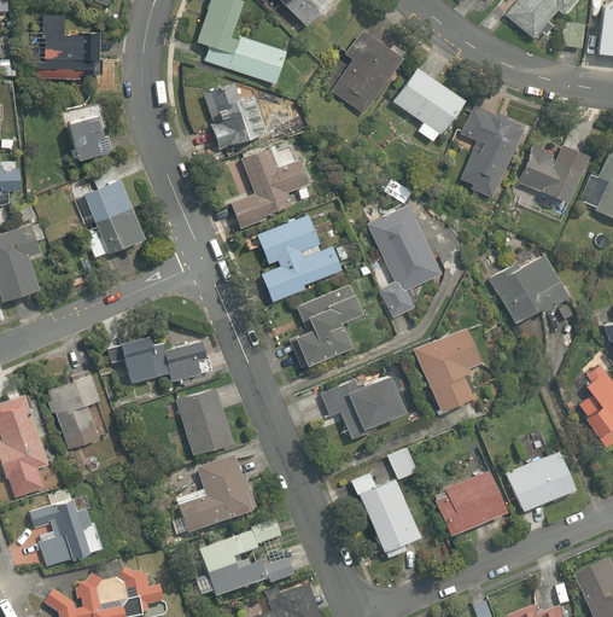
[(211,45),(206,60),(276,83),(287,51),(231,31),(241,0),(211,0),(197,40),(211,45)]
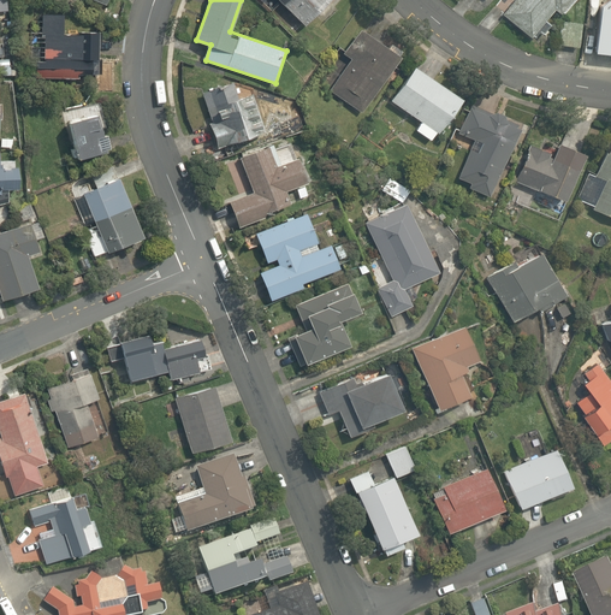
[(279,0),(307,27),(316,17),(326,25),(342,9),(332,0),(279,0)]
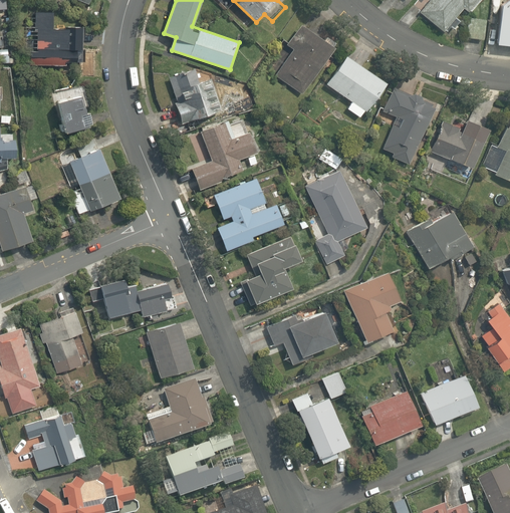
[(419,0),(415,7),(423,12),(420,17),(447,34),(450,29),(456,32),(461,23),(456,20),(462,10),(472,17),(482,0),(419,0)]
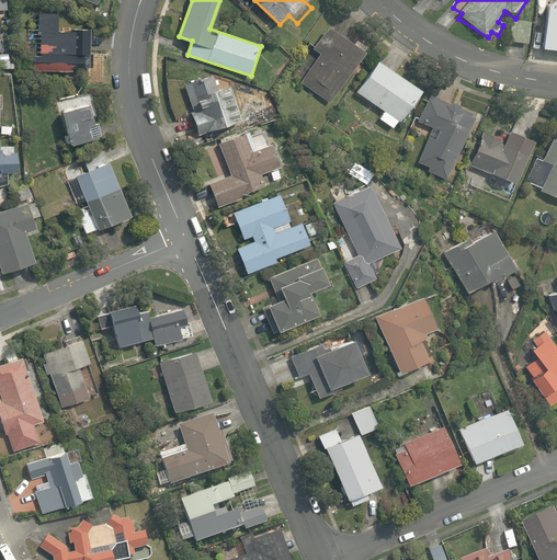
[(556,0),(544,0),(542,53),(556,53),(556,0)]
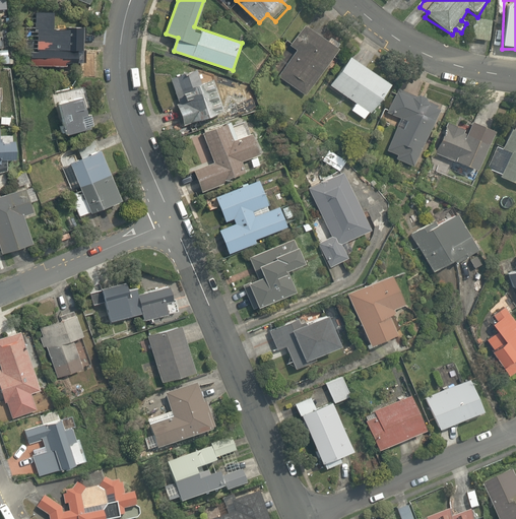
[(55,6),(36,6),(36,47),(29,47),(29,66),(77,66),(77,50),(83,50),(83,25),(55,25),(55,6)]
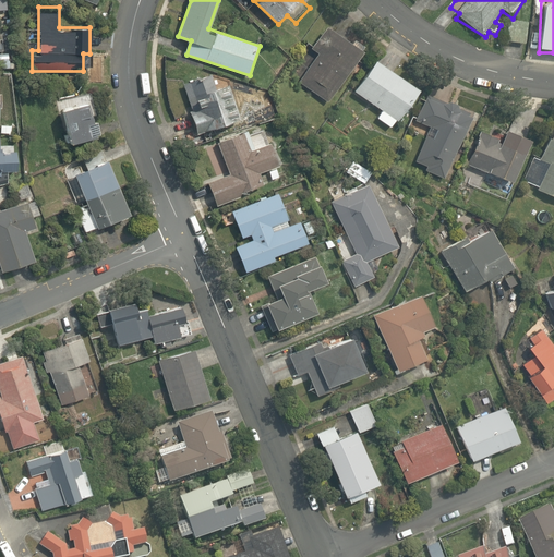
[(326,31),(314,50),(321,55),(302,85),(330,103),(361,51),(326,31)]
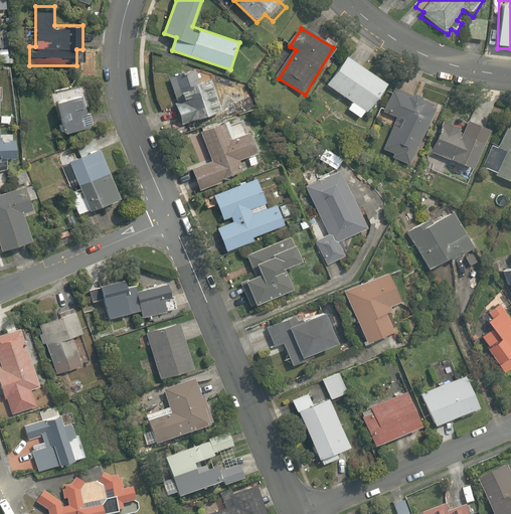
[(346,56),(328,84),(353,102),(349,109),(362,118),(385,82),(346,56)]
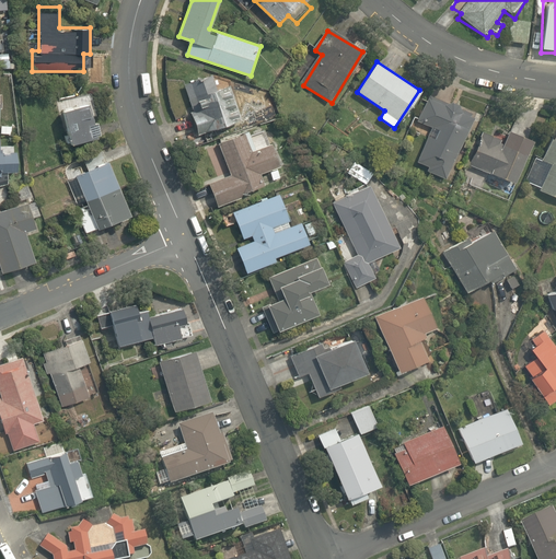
[(184,85),(195,112),(190,113),(197,128),(200,127),(204,135),(240,120),(220,71),(184,85)]
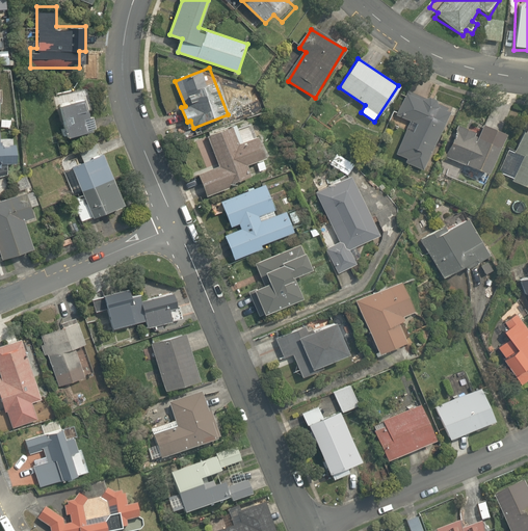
[(426,171),(448,108),(406,91),(398,117),(411,123),(399,155),(410,159),(407,164),(426,171)]
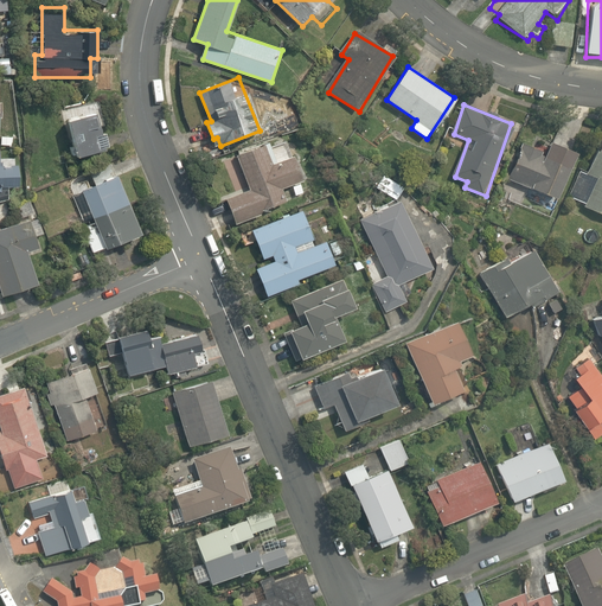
[(94,112),(65,117),(74,154),(102,148),(94,112)]
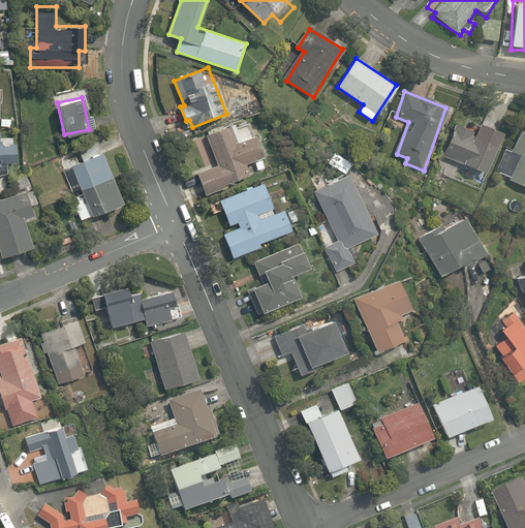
[(487,173),(501,132),(459,116),(444,156),(487,173)]
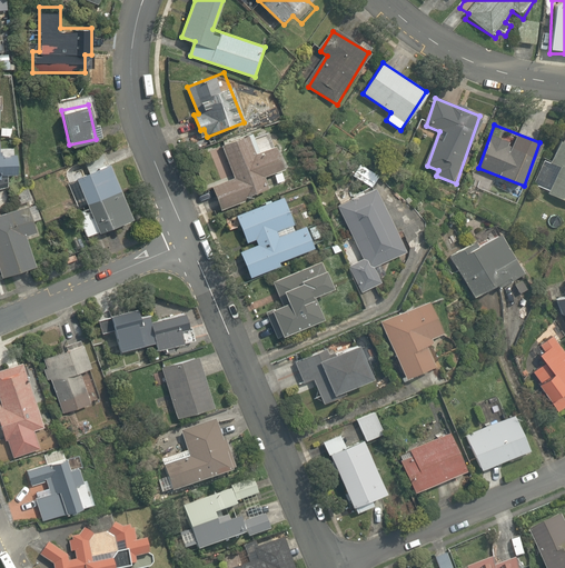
[(15,126),(2,126),(2,138),(15,138),(15,126)]
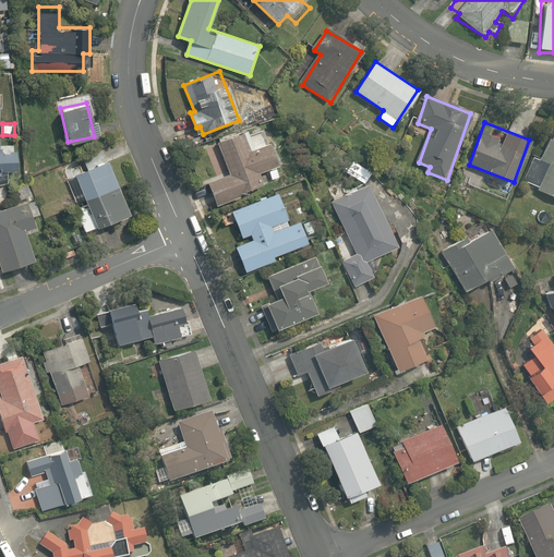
[(553,130),(551,129),(528,184),(553,194),(553,130)]
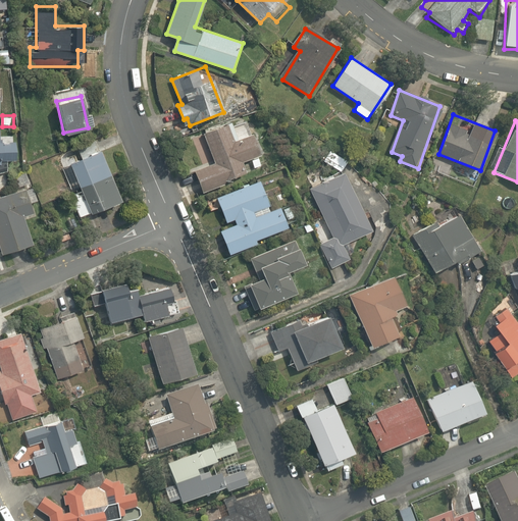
[(234,141),(226,123),(203,133),(216,164),(196,172),(205,194),(228,185),(226,180),(248,172),(243,161),(260,154),(252,134),(234,141)]
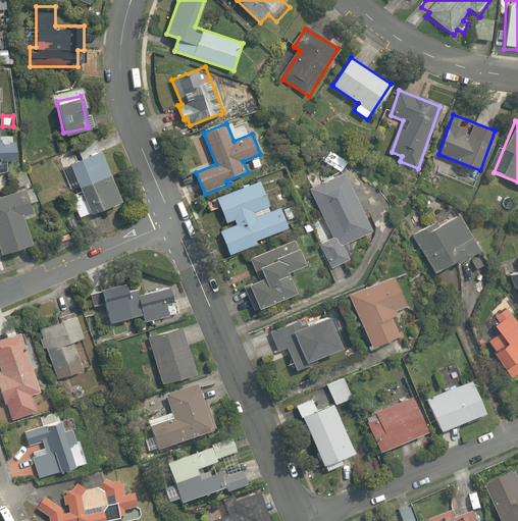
[(1,128),(0,128),(0,158),(15,159),(16,139),(1,138),(1,128)]
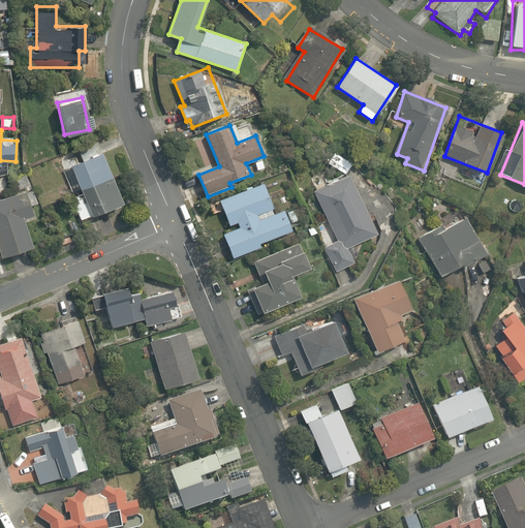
[(100,151),(70,164),(84,194),(72,199),(83,221),(123,204),(100,151)]
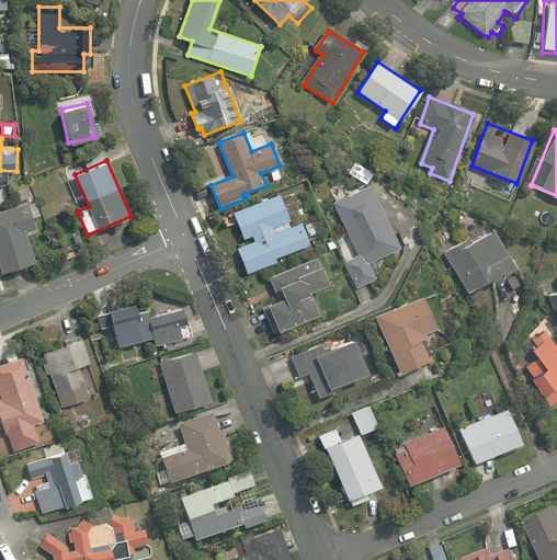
[(376,173),(356,160),(349,171),(367,185),(376,173)]
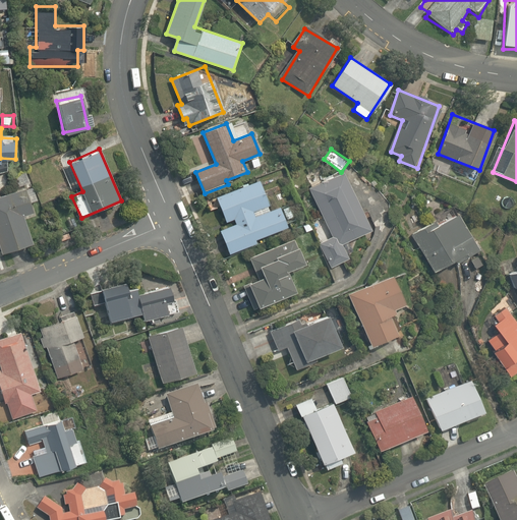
[(370,232),(345,172),(312,185),(334,236),(321,242),(331,268),(351,260),(344,242),(370,232)]
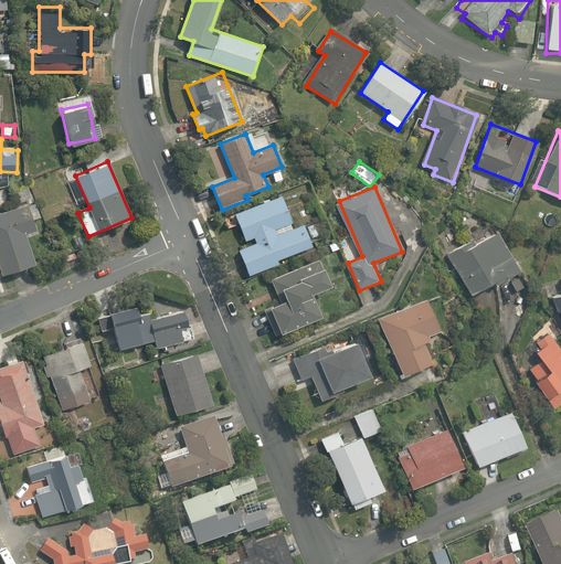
[(283,194),(235,213),(246,242),(255,238),(257,244),(240,251),(250,275),(279,264),(278,259),(314,245),(306,223),(296,227),(283,194)]
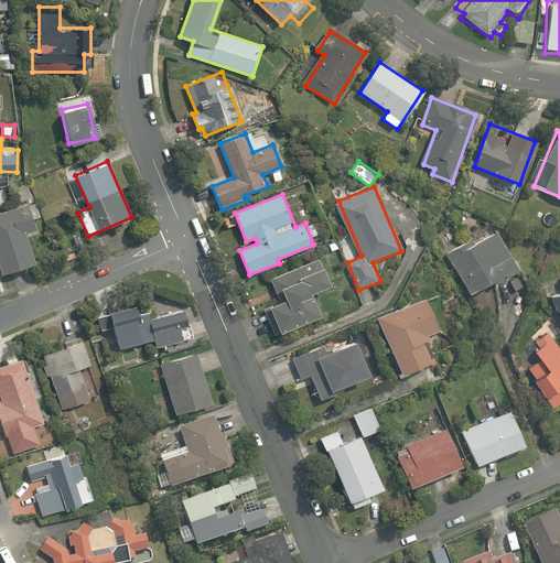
[(27,233),(36,229),(29,204),(0,212),(0,263),(2,272),(35,261),(27,233)]
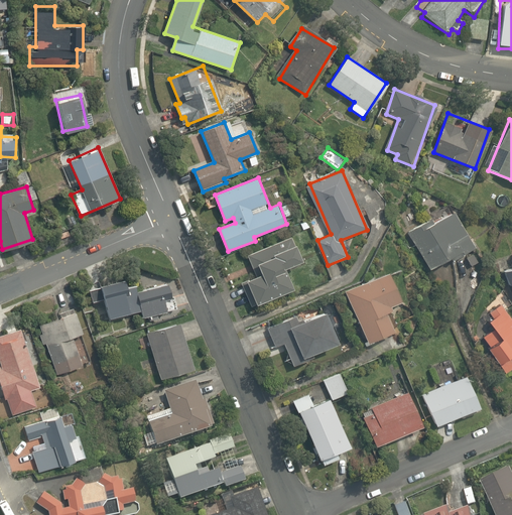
[(408,233),(429,268),(450,257),(453,262),(474,249),(450,208),(408,233)]
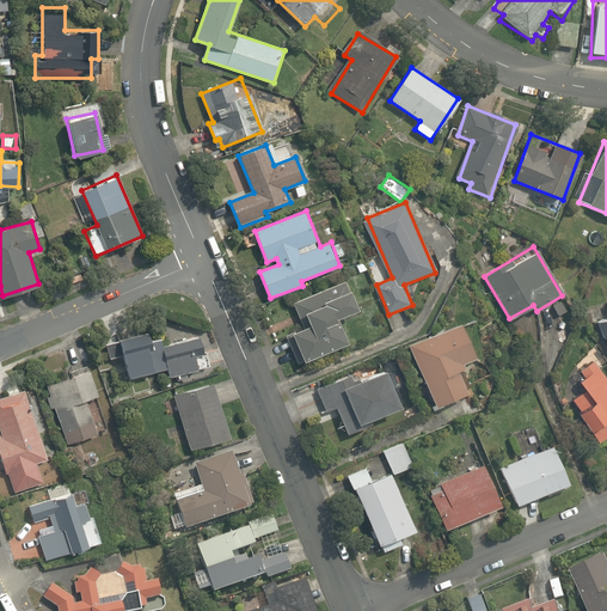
[(344,282),(294,300),(305,328),(289,334),(300,361),(347,343),(337,317),(355,311),(344,282)]
